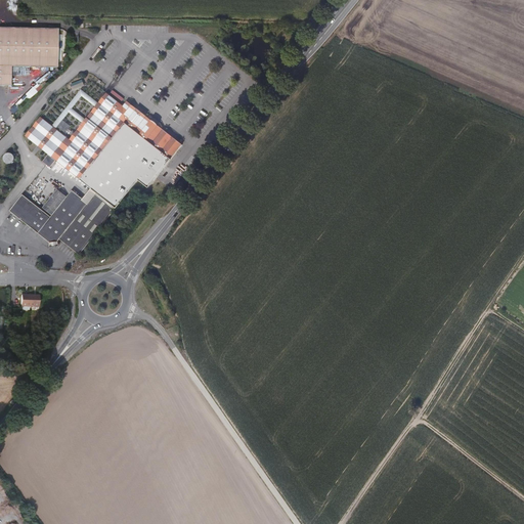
[(54,69),(54,30),(0,28),(0,86),(7,87),(8,68),(54,69)]
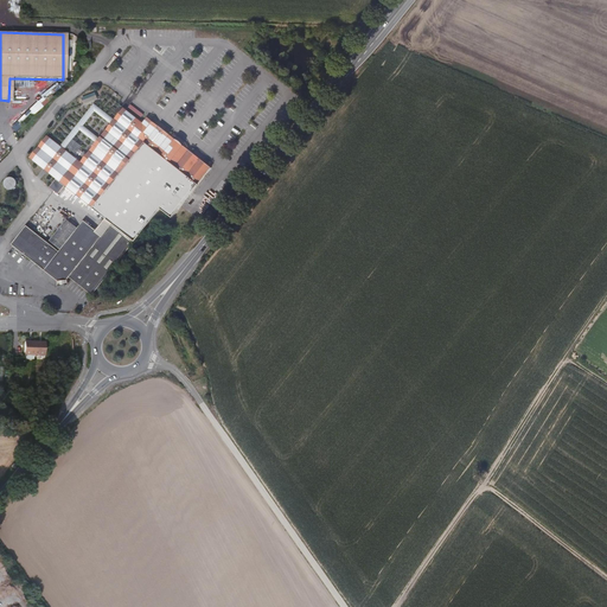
[(80,127),(93,112),(95,108),(91,106),(58,147),(62,149),(63,147),(69,140),(77,131),(80,127)]
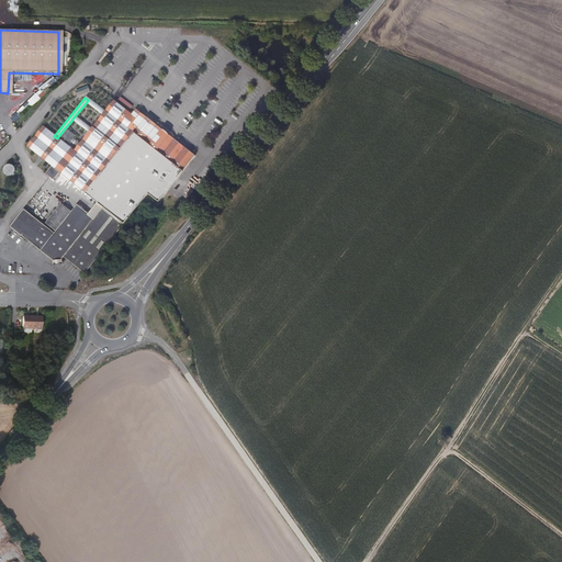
[(102,112),(88,100),(86,103),(101,114),(102,112)]
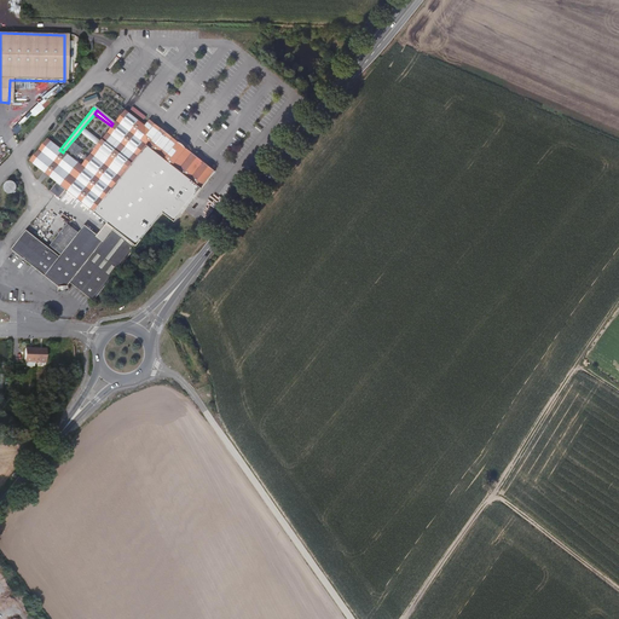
[(114,273),(136,247),(154,224),(161,214),(173,223),(213,172),(146,121),(143,126),(123,111),(113,123),(111,126),(98,143),(96,146),(85,158),(84,161),(80,167),(62,190),(55,184),(47,192),(57,200),(63,191),(90,212),(99,219),(103,223),(111,229),(102,241),(90,231),(82,226),(76,233),(59,255),(58,258),(24,231),(10,250),(39,273),(64,294),(70,285),(92,302),(114,273)]
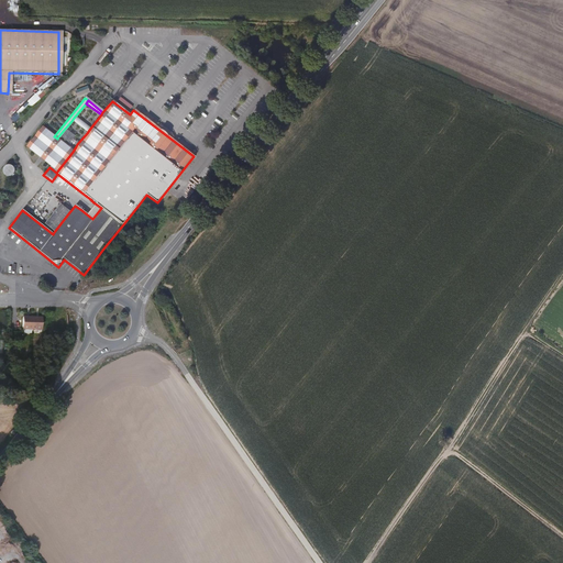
[(89,130),(74,118),(72,121),(87,133),(89,130)]
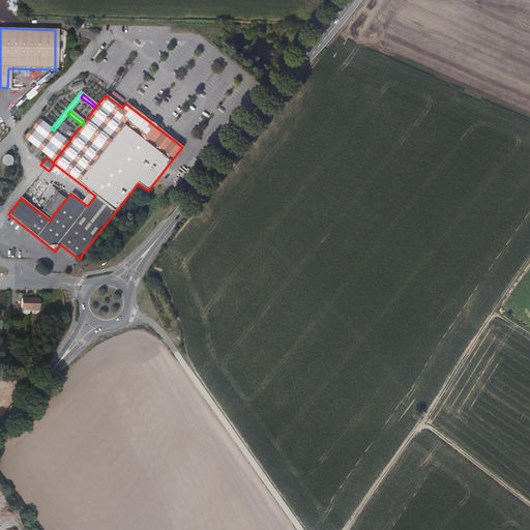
[(53,163),(68,143),(54,130),(51,128),(38,119),(23,139),(47,157),(53,163)]
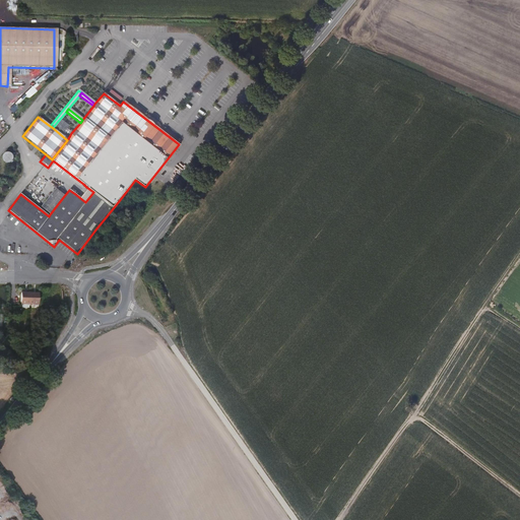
[(66,129),(67,126),(59,120),(54,126),(62,133),(64,130),(70,135),(71,133),(66,129)]
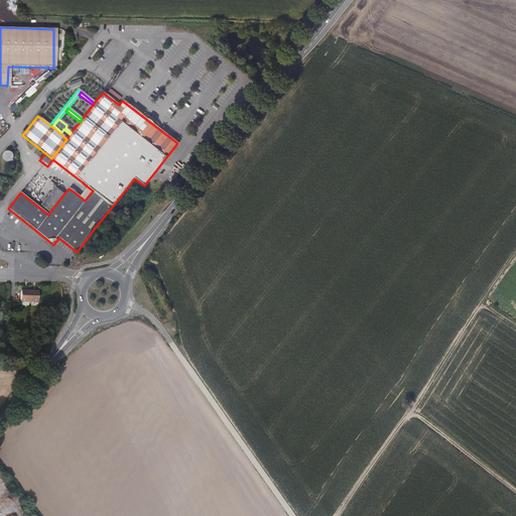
[(12,158),(12,157),(12,155),(11,154),(10,153),(9,152),(8,152),(7,152),(6,152),(4,152),(3,153),(2,154),(2,155),(2,157),(2,158),(2,159),(3,160),(4,161),(5,162),(6,162),(8,162),(9,162),(10,161),(11,160),(12,159),(12,158)]
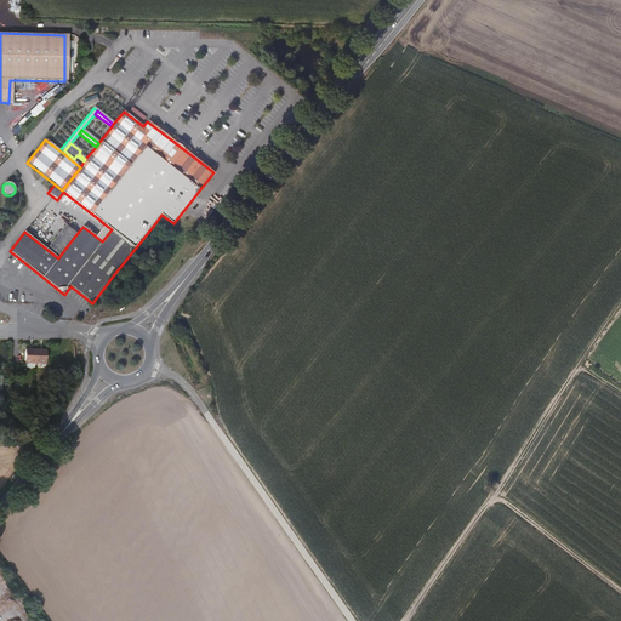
[(102,241),(112,229),(103,223),(100,220),(96,223),(90,232),(102,241)]
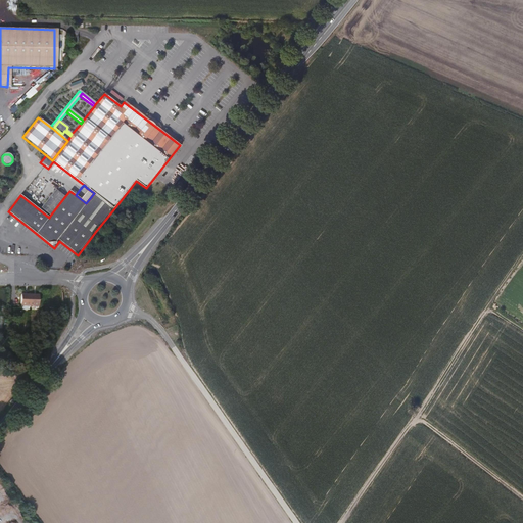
[(50,216),(64,197),(55,190),(41,208),(50,216)]
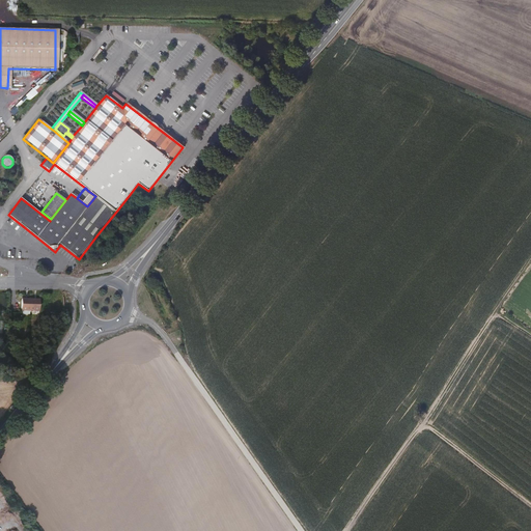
[(39,312),(40,300),(21,299),(21,311),(39,312)]
